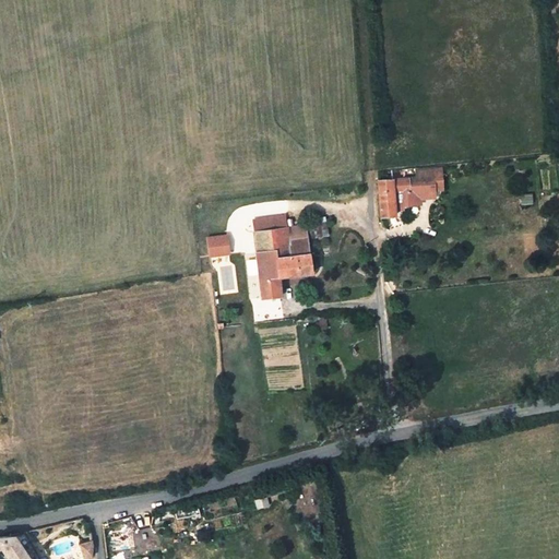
[(379,180),(379,186),(381,216),(395,214),(394,202),(417,201),(417,190),(432,189),(431,166),(411,168),(412,179),(379,180)]
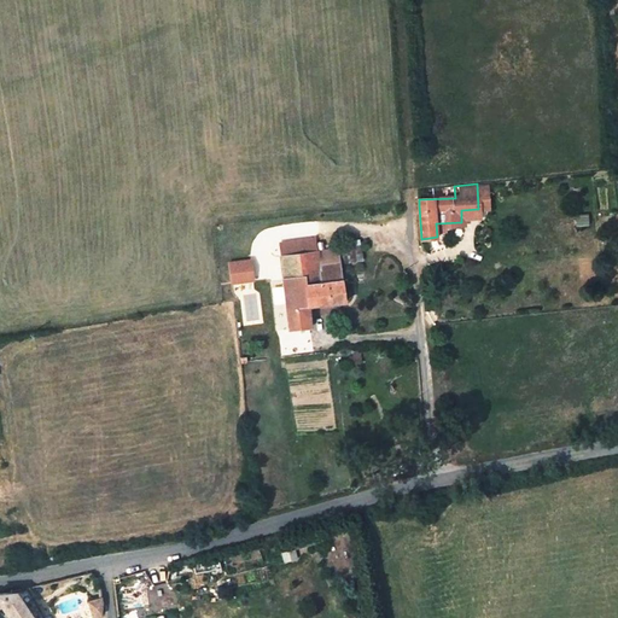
[(493,187),(481,187),(482,209),(494,209),(493,187)]
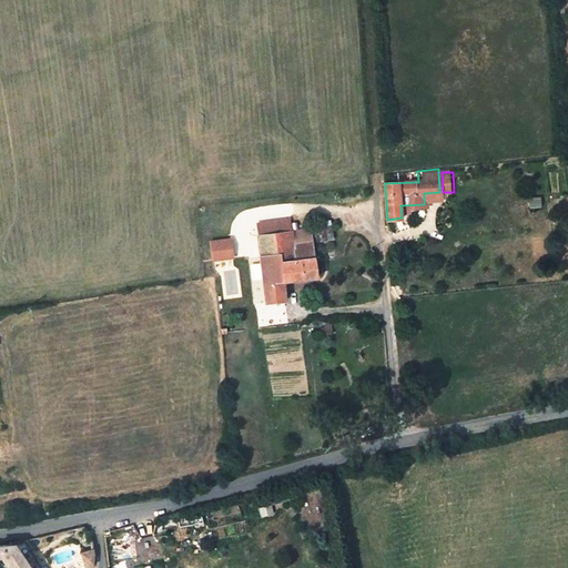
[(273,223),(274,234),(290,232),(287,221),(273,223)]
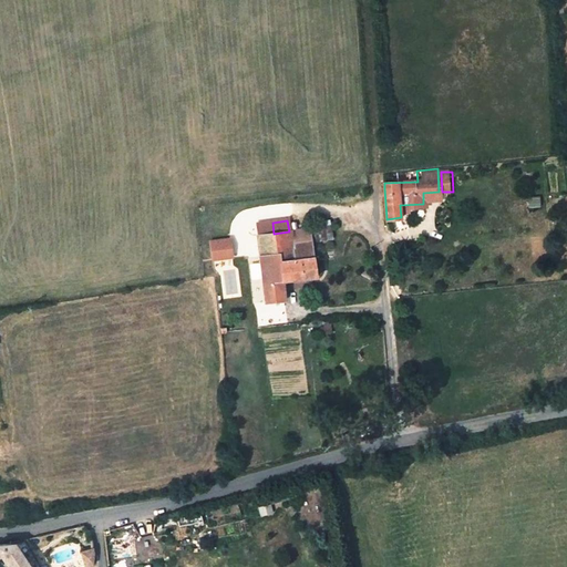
[(256,225),(257,236),(274,234),(272,223),(256,225)]
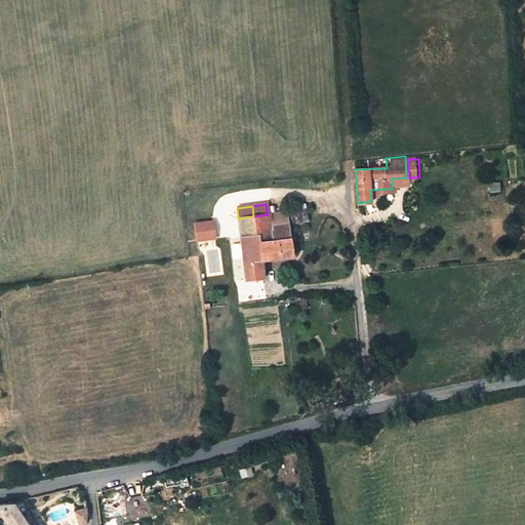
[(259,237),(260,259),(292,256),(291,241),(311,239),(310,231),(290,234),(289,225),(308,223),(307,209),(303,210),(285,212),(268,214),(253,216),(256,237),(259,237)]
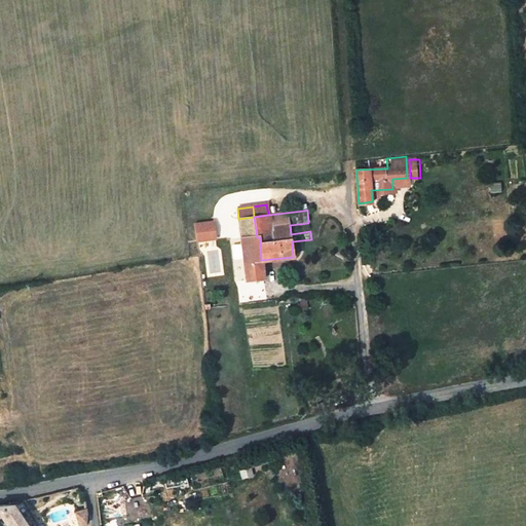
[(254,217),(238,219),(247,282),(264,278),(261,260),(260,237),(257,237),(254,217)]
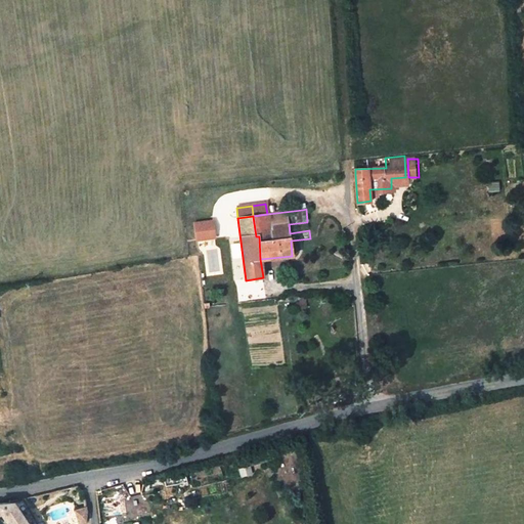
[(192,224),(195,241),(215,237),(212,221),(192,224)]
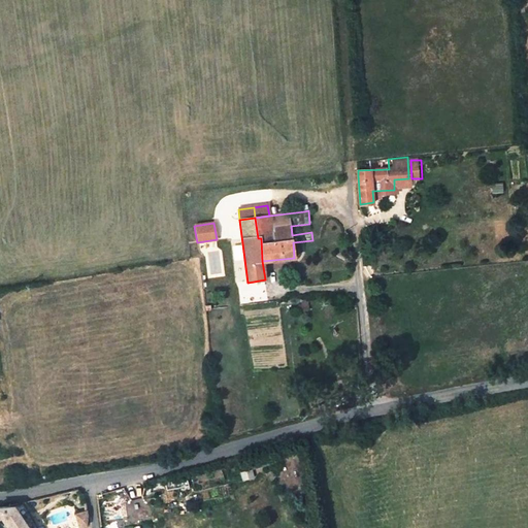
[(0,521),(2,520),(7,527),(38,527),(21,501),(11,503),(7,505),(0,506),(0,521)]
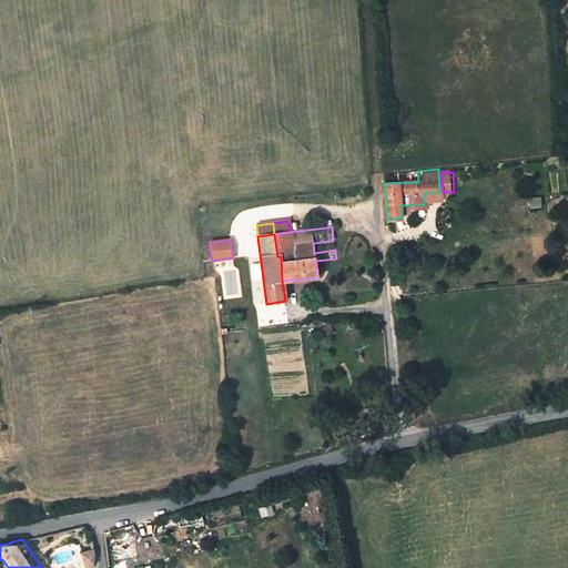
[(91,548),(80,551),(84,567),(87,567),(92,566),(92,553),(91,548)]
